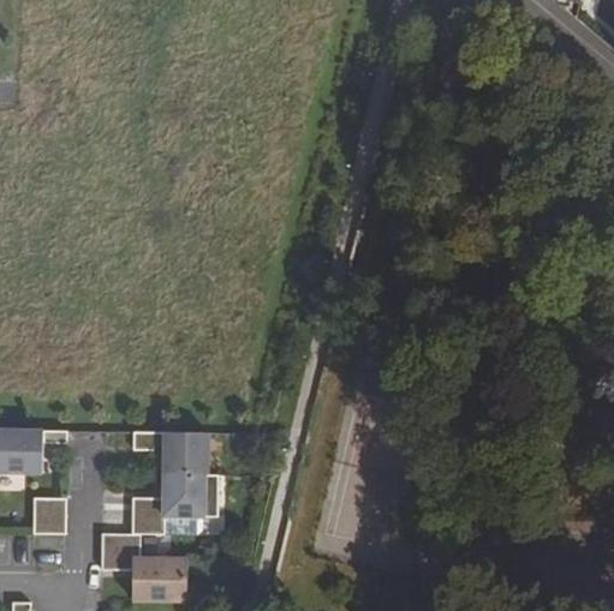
[(0,469),(42,471),(42,442),(66,442),(66,429),(0,427),(0,469)]
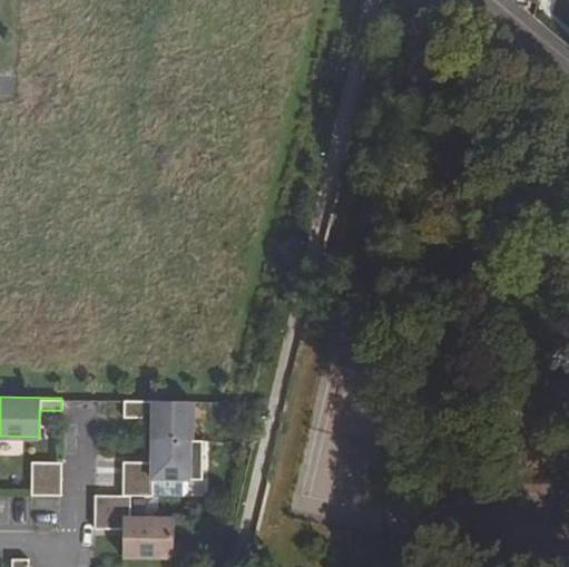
[(192,439),(193,400),(123,399),(123,416),(151,417),(150,438),(192,439)]
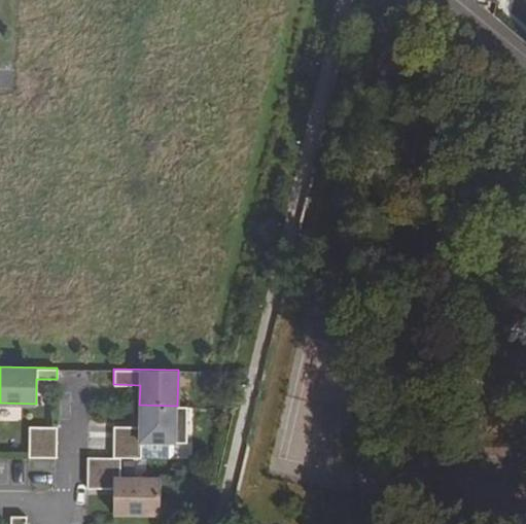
[(186,442),(186,406),(177,406),(139,405),(139,425),(112,425),(112,456),(120,456),(141,457),(141,441),(186,442)]
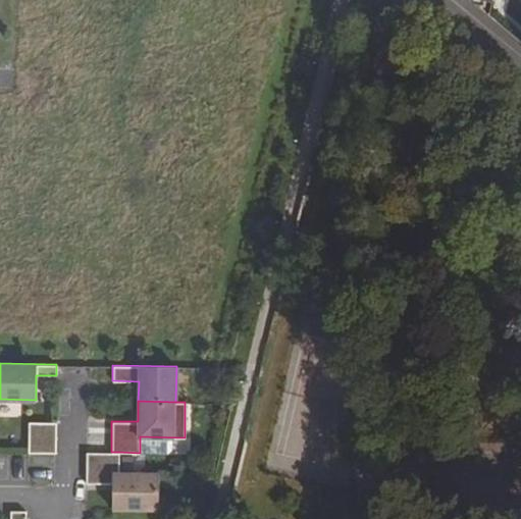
[(55,452),(56,425),(25,424),(24,452),(30,452),(55,452)]
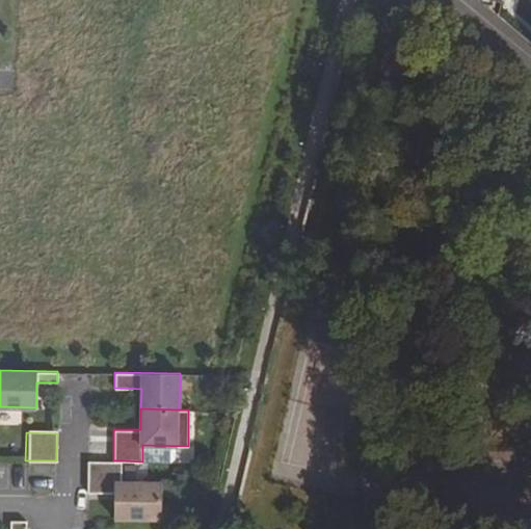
[(121,482),(122,460),(113,460),(87,460),(87,492),(114,492),(113,518),(161,519),(162,482),(121,482)]
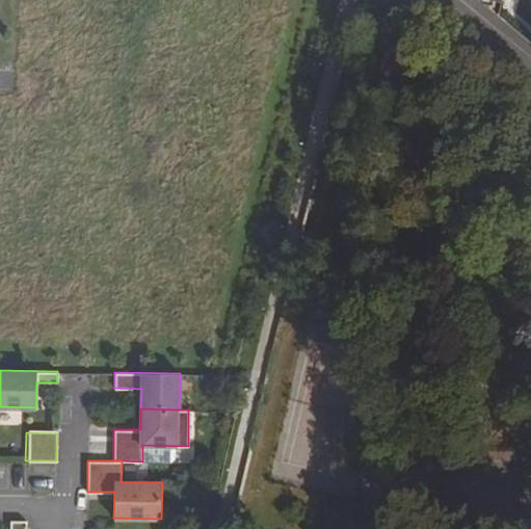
[(25,528),(26,521),(9,520),(9,528),(25,528)]
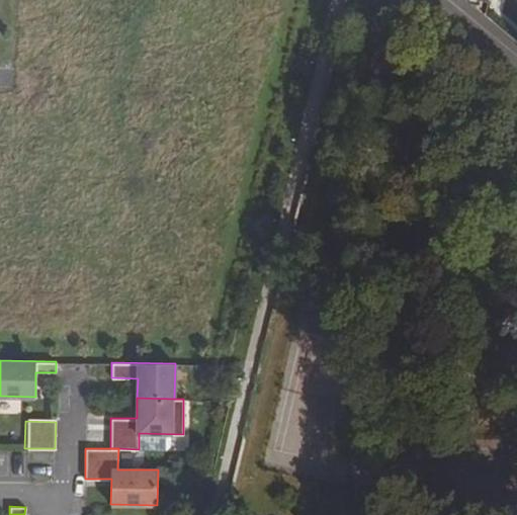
All buildings are outlined.
